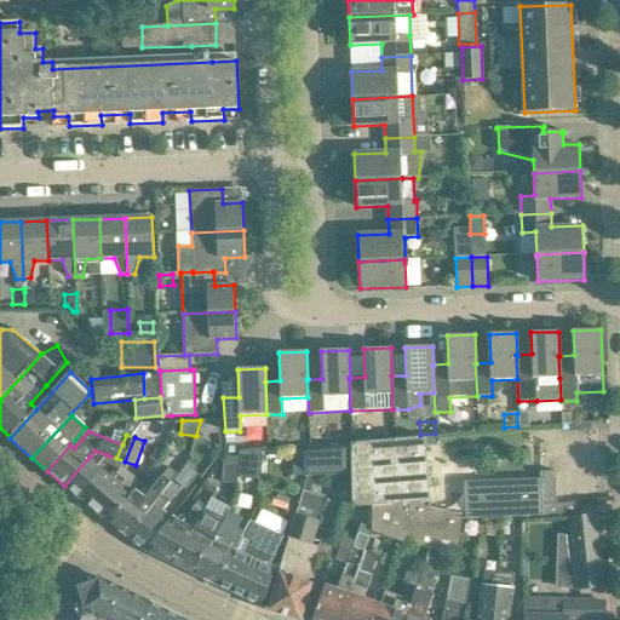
[(455,555),(463,518),(464,514),(425,506),(426,503),(430,501),(425,437),(354,443),(351,477),(351,506),(372,507),(372,532),(411,547),(412,544),(428,547),(455,555)]
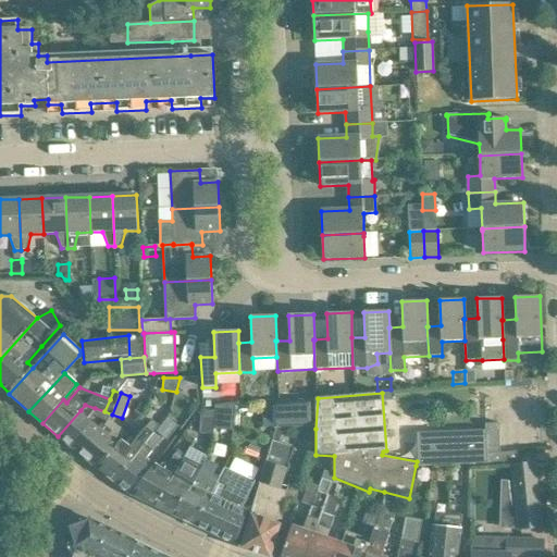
[(283,429),(316,429),(318,398),(274,401),(277,428),(283,428),(283,429)]
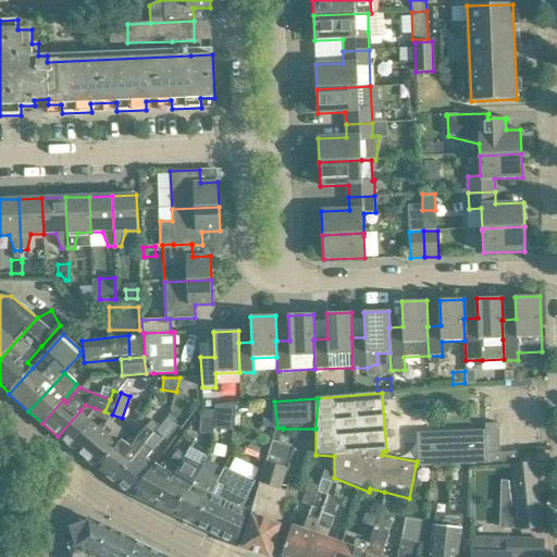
[(87,417),(95,408),(85,405),(81,410),(58,436),(70,446),(91,420),(87,417)]
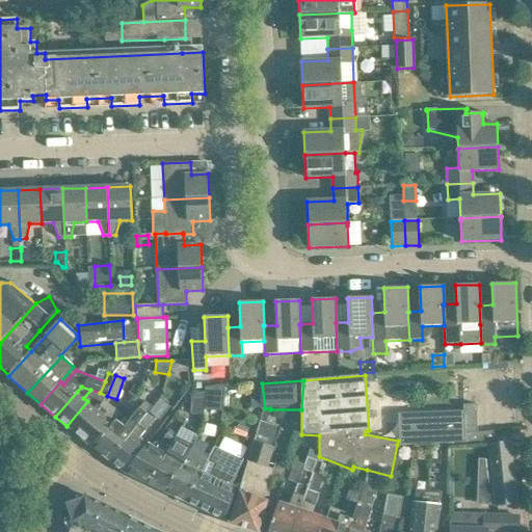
[(205,392),(204,409),(222,410),(223,388),(205,389),(205,392)]
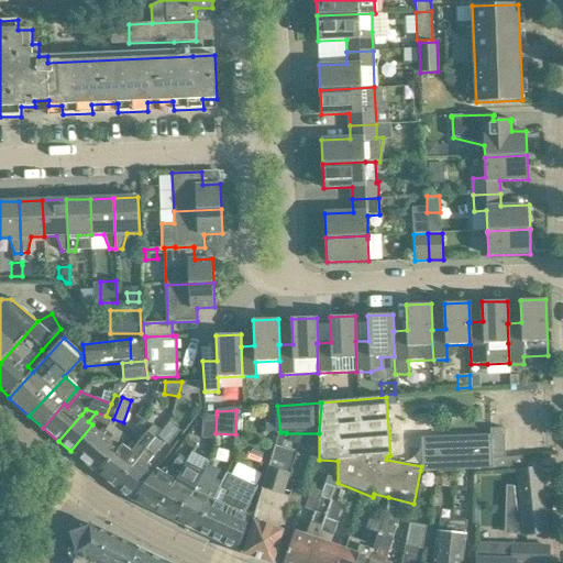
[(116,487),(155,438),(173,417),(164,414),(131,451),(124,445),(123,448),(121,446),(99,474),(116,487)]
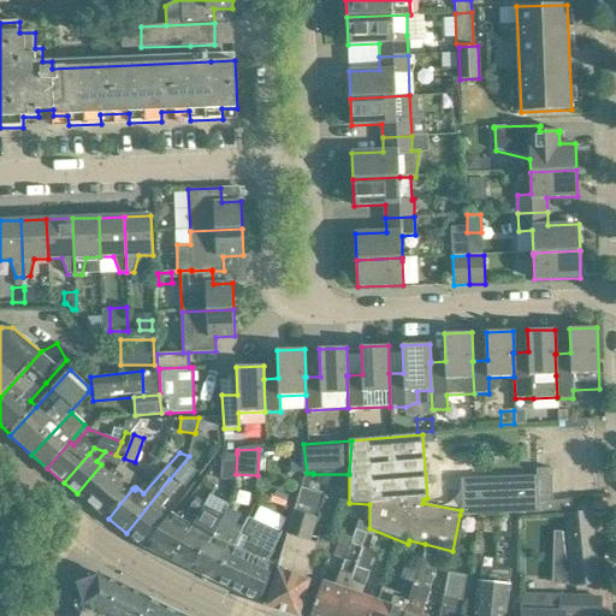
[(235,480),(236,474),(237,454),(221,456),(219,479),(235,480)]
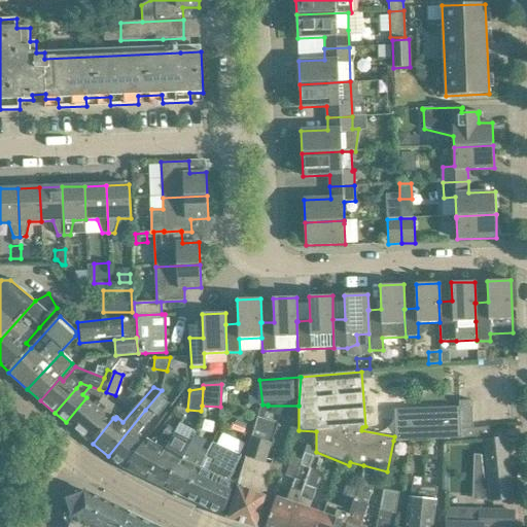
[(93,444),(113,418),(102,409),(104,407),(96,399),(94,402),(86,397),(66,422),(93,444)]
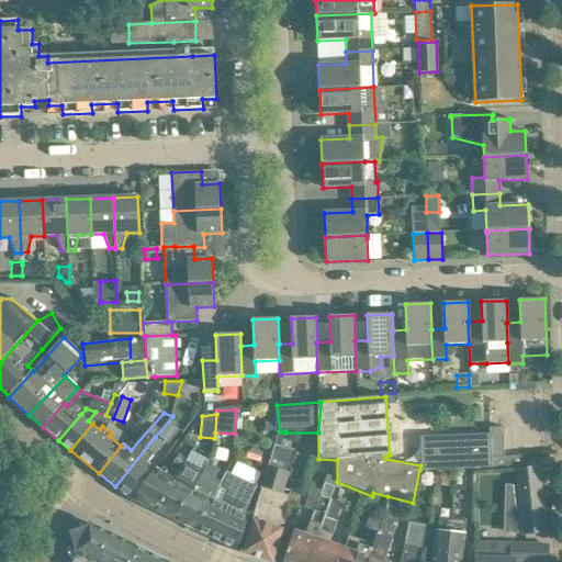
[(504,459),(504,458),(503,427),(491,427),(491,434),(420,437),(422,470),(492,468),(491,460),(504,459)]
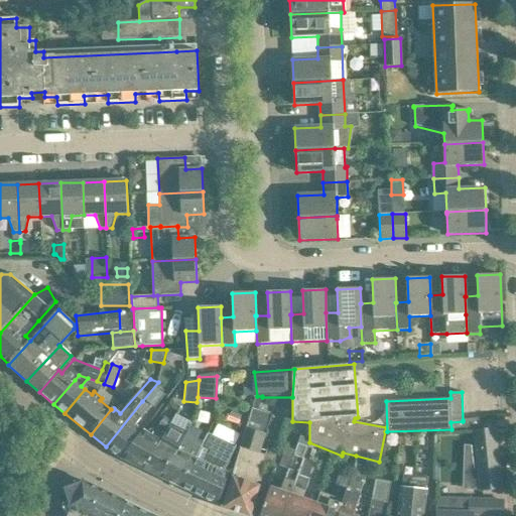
[(259,410),(262,397),(262,396),(257,396),(242,447),(261,454),(274,415),(259,410)]
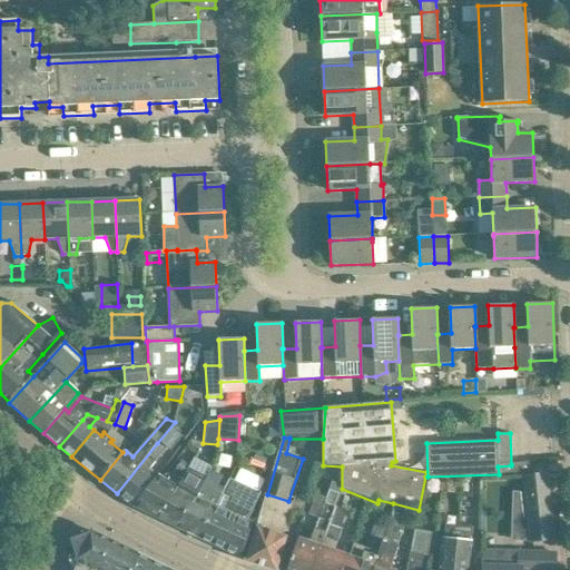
[(158,478),(158,477),(150,471),(166,450),(157,443),(117,493),(136,508),(158,478)]
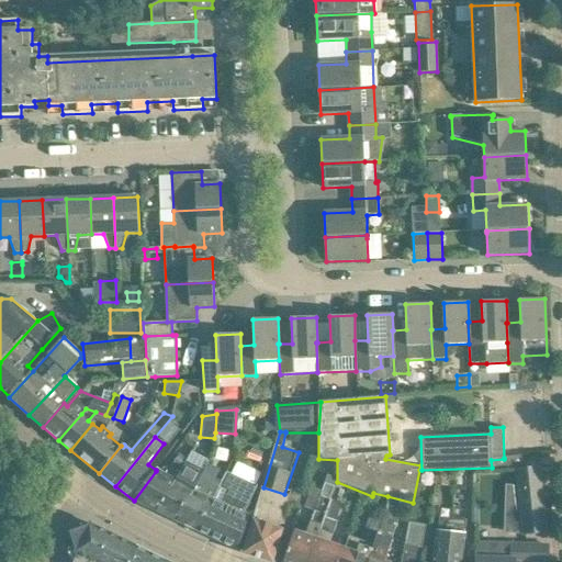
[(520,536),(525,536),(547,534),(539,467),(524,469),(523,456),(504,458),(504,459),(491,460),(492,468),(493,472),(513,470),(517,510),(520,536)]
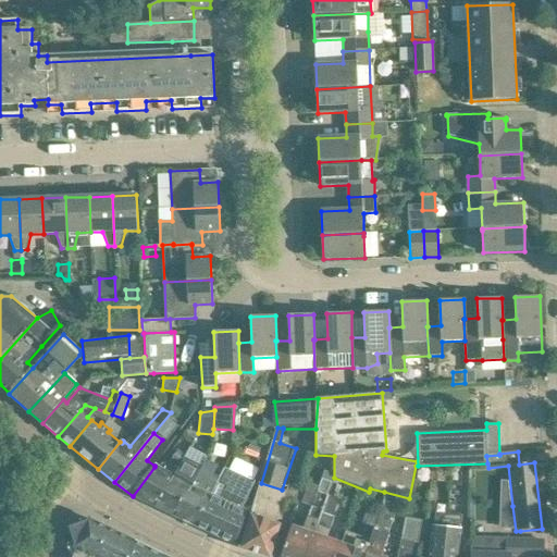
[(156,507),(180,466),(183,460),(173,455),(166,466),(162,462),(158,468),(155,467),(133,496),(156,507)]
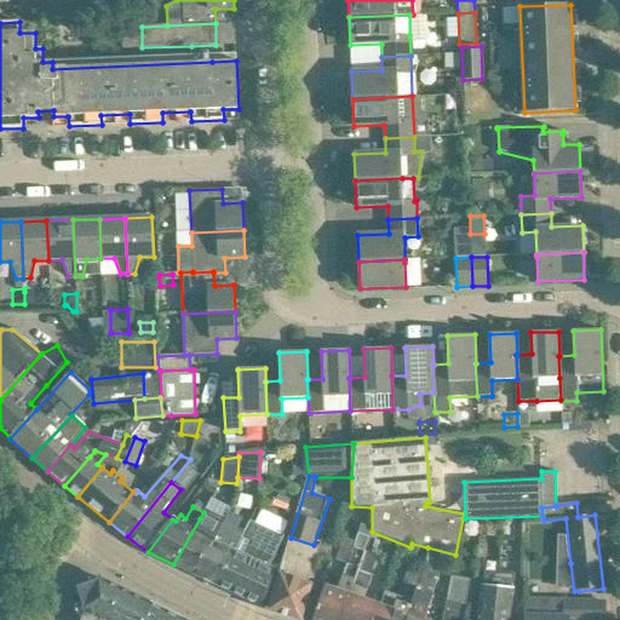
[(219,528),(224,520),(205,509),(204,512),(200,518),(173,564),(193,574),(214,539),(219,528)]
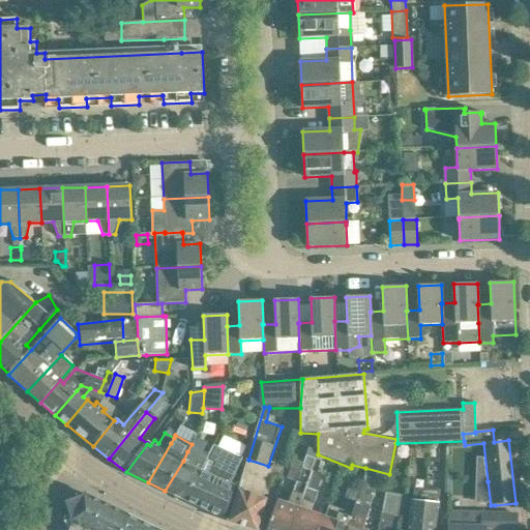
[(185,500),(199,470),(193,467),(204,443),(195,438),(192,444),(187,451),(183,461),(165,491),(185,500)]
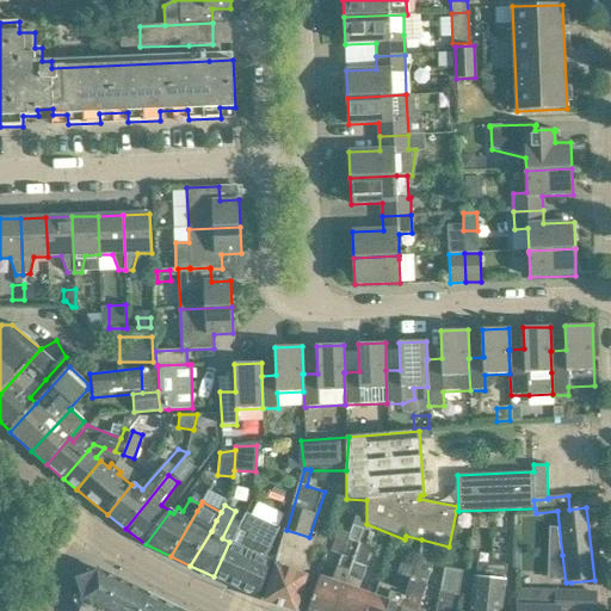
[(263,557),(276,528),(246,513),(230,542),(229,542),(214,576),(258,598),(271,561),(263,557)]
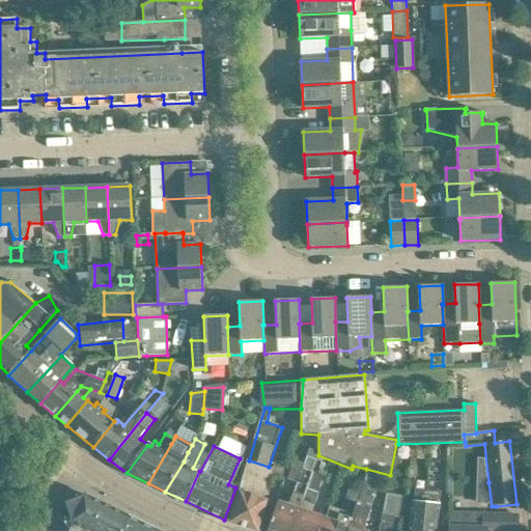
[(282,478),(288,457),(278,454),(272,475),(282,478)]
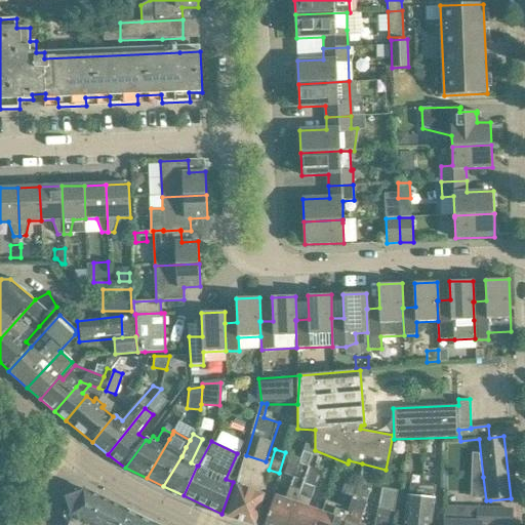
[(285,473),(295,477),(300,463),(307,466),(312,454),(304,451),(300,458),(291,455),(285,473)]
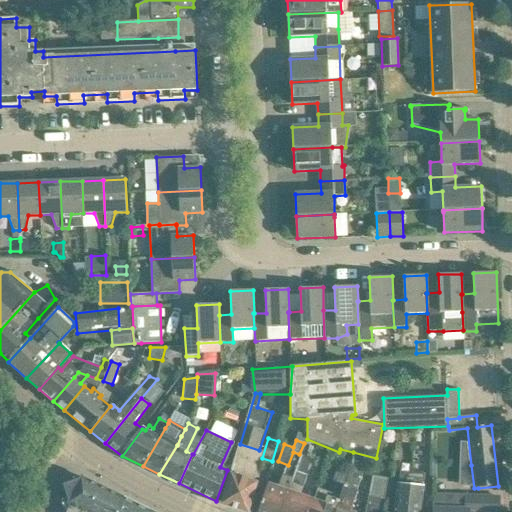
[(374,468),(376,458),(353,452),(351,462),(374,468)]
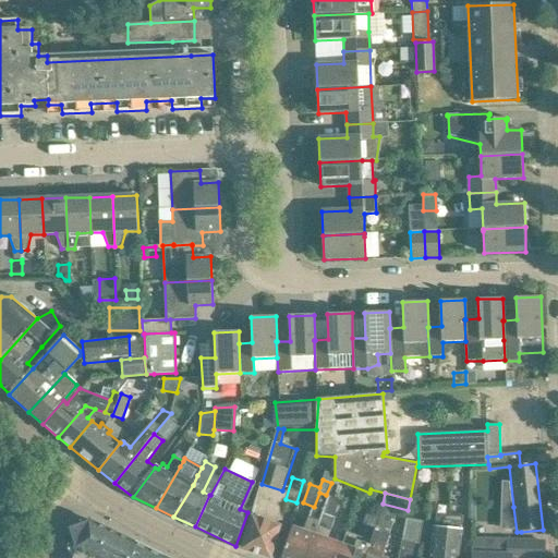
[(339,499),(329,496),(323,513),(332,517),(339,499)]
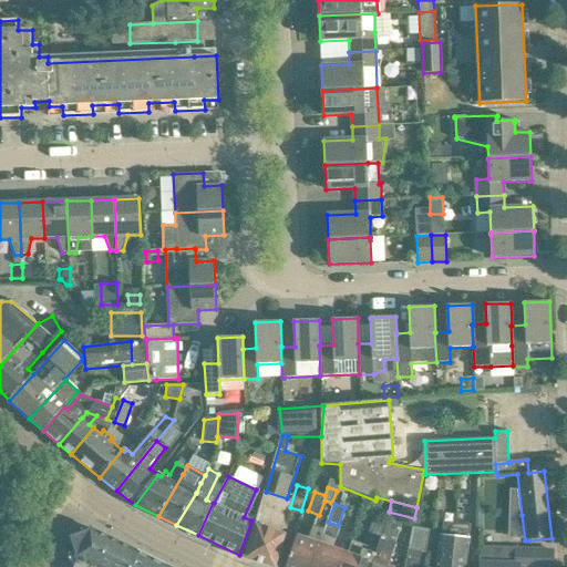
[(371,566),(383,536),(388,524),(374,519),(370,532),(363,549),(351,545),(349,553),(344,552),(339,566),(371,566)]
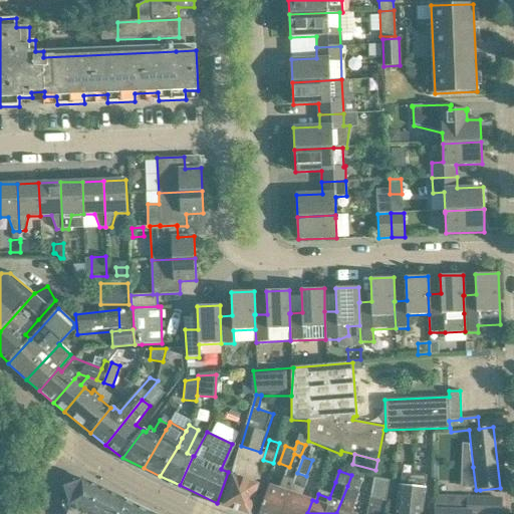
[(351,513),(359,493),(357,492),(363,477),(351,473),(351,475),(347,486),(336,513),(351,513)]
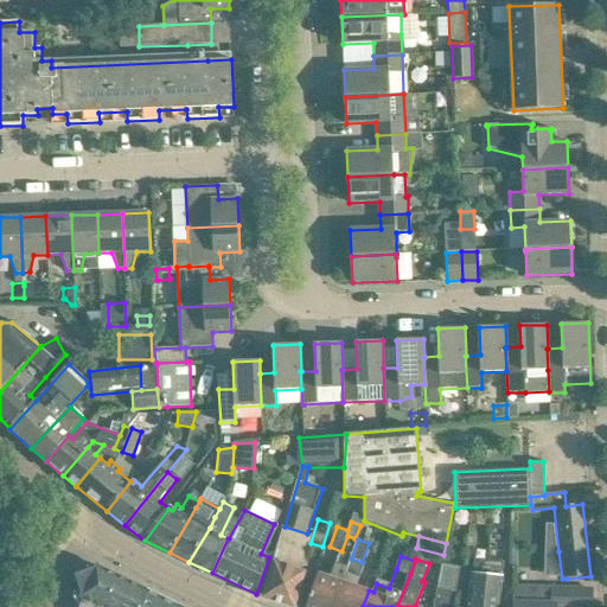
[(306,575),(306,570),(275,561),(262,598),(292,606),(295,606),(304,586),(306,575)]
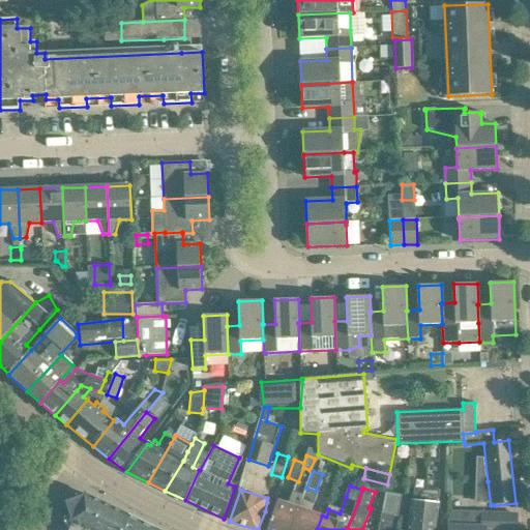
[(291,529),(302,500),(303,496),(294,492),(290,504),(278,500),(267,529),(291,529)]
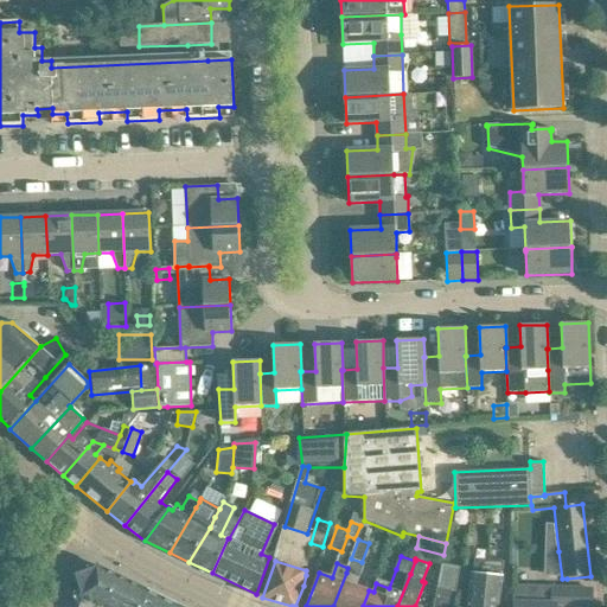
[(448,606),(452,592),(457,592),(459,574),(459,568),(442,564),(440,570),(432,606),(448,606)]
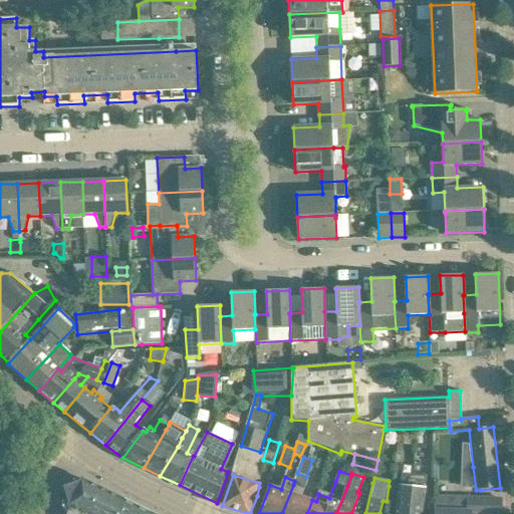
[(117,513),(125,500),(104,490),(83,480),(76,482),(63,487),(69,506),(62,508),(64,513),(117,513)]
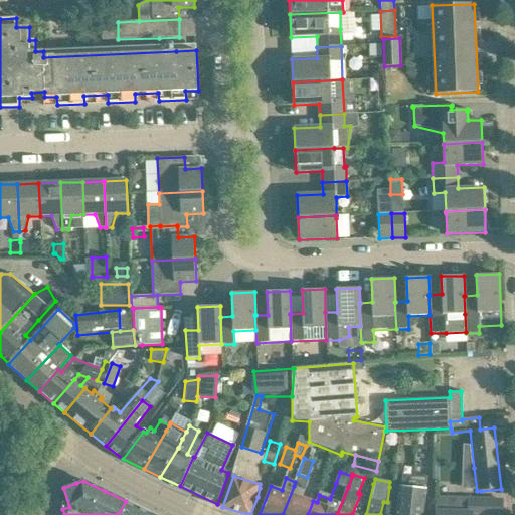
[(308,514),(313,501),(303,497),(305,490),(294,486),(283,514),(308,514)]
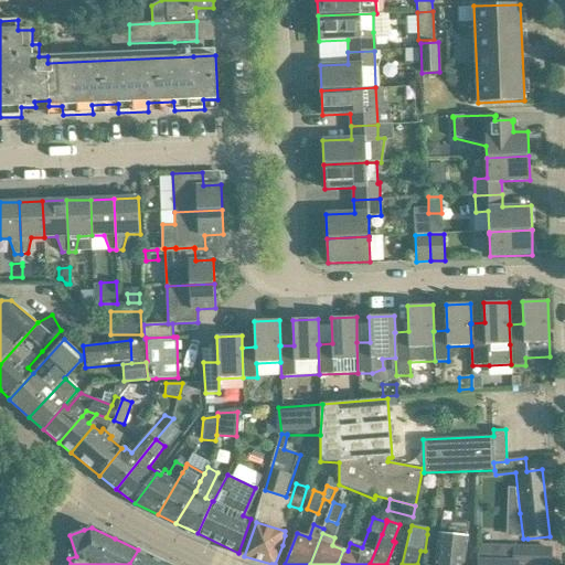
[(448,564),(451,534),(439,533),(435,564),(448,564)]
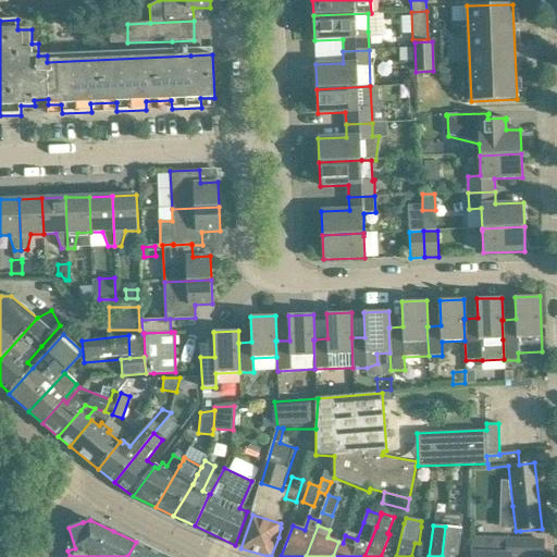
[(458,556),(461,529),(445,527),(442,556),(458,556)]
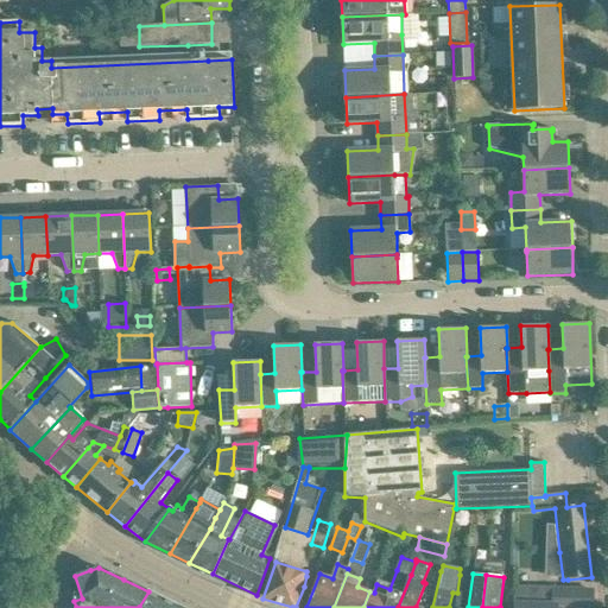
[(568,607),(593,607),(594,590),(515,588),(514,607),(557,607),(558,606),(568,606),(568,607)]
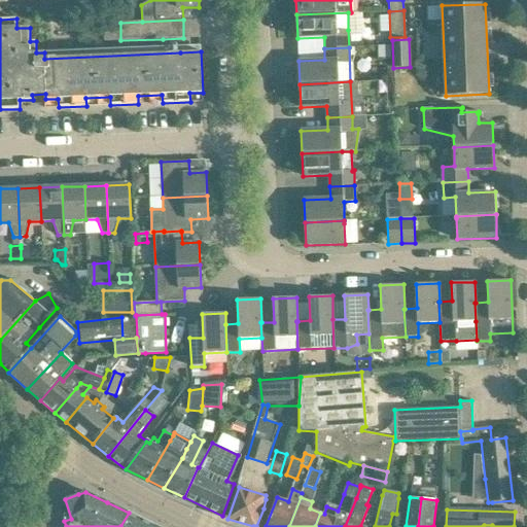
[(154,526),(155,526),(129,513),(120,526),(154,526)]
